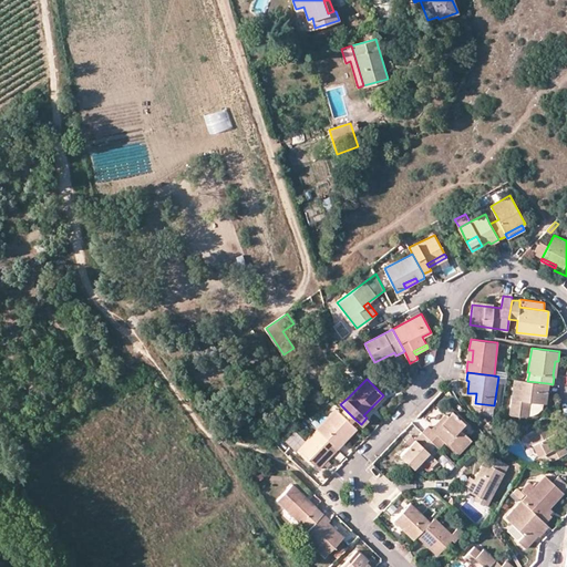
[(378,390),(383,384),(378,379),(372,384),(378,390)]
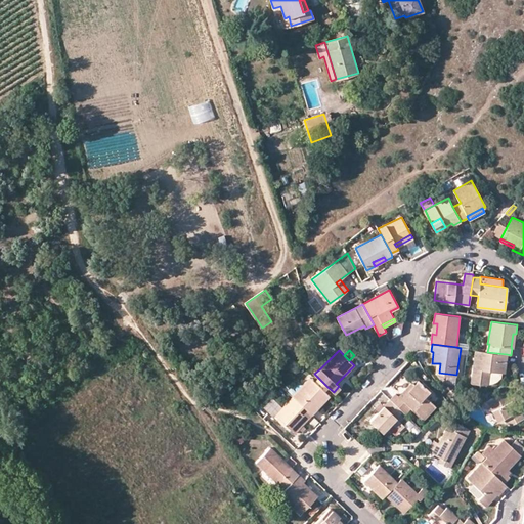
[(504,373),(507,354),(487,352),(478,350),(476,369),(473,368),(471,382),(487,384),(487,383),(489,370),(501,373),(504,373)]
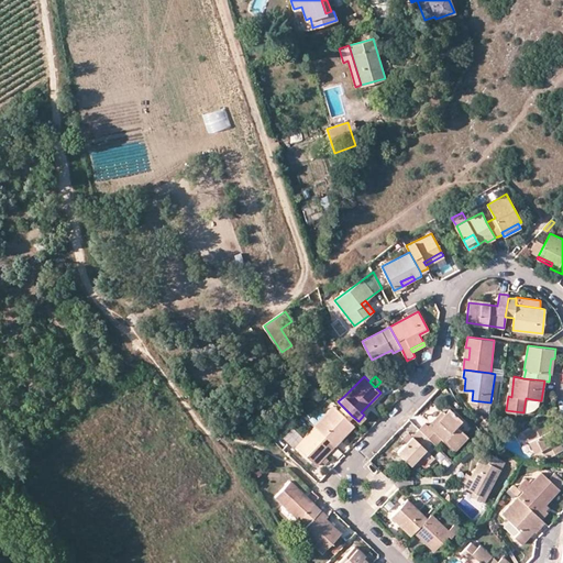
[(344,396),(340,392),(333,398),(338,401),(344,396)]
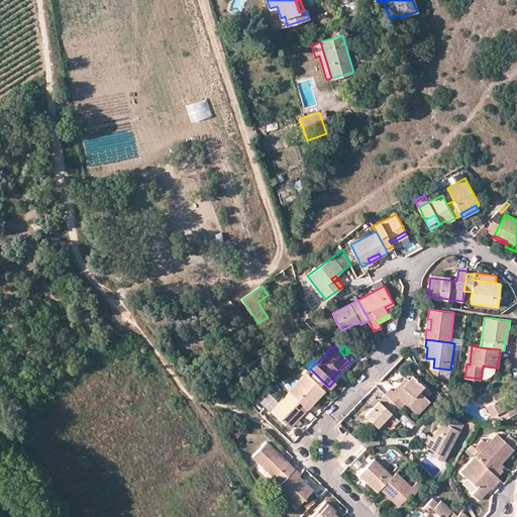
[(493,371),(495,368),(483,366),(481,378),(484,377),(486,376),(491,373),(493,371)]
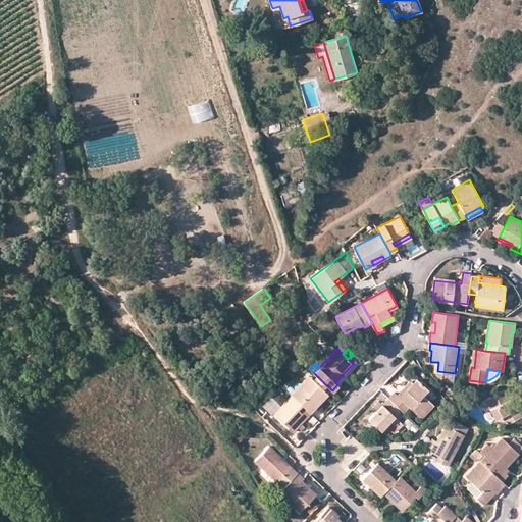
[(328,395),(309,376),(291,394),(293,396),(311,413),(316,408),(313,405),(320,398),(323,400),(328,395)]
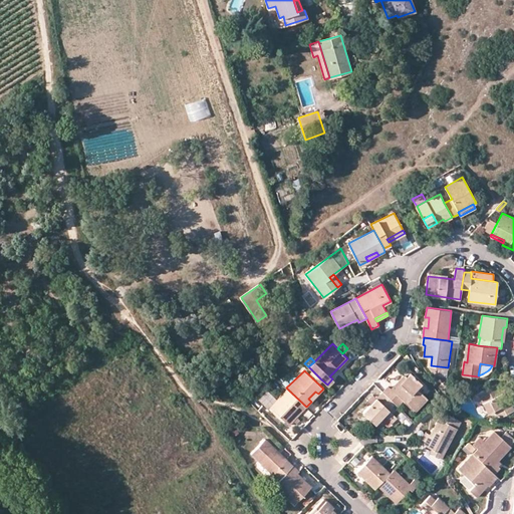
[(309,374),(318,383),(321,379),(312,370),(309,374)]
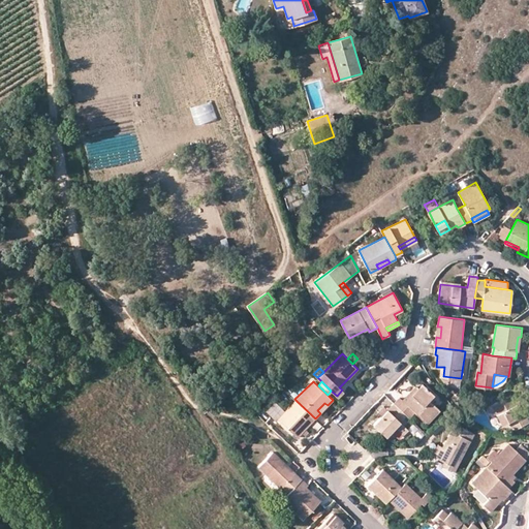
[(439,409),(429,399),(433,395),(423,384),(417,389),(405,401),(402,399),(400,397),(394,403),(407,414),(409,417),(414,412),(427,423),(439,409)]
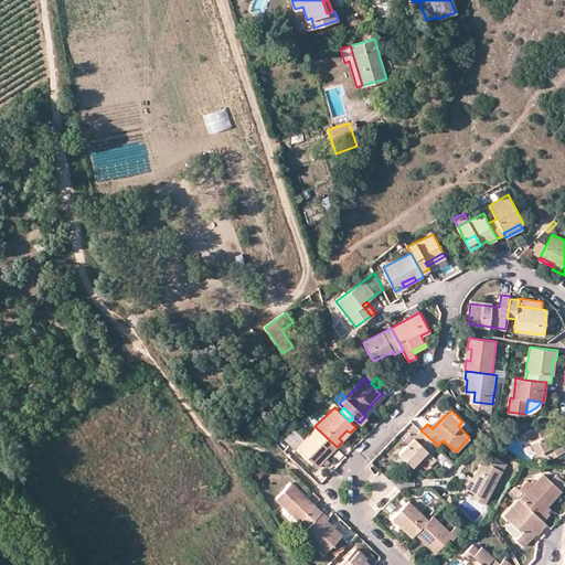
[(446,415),(444,413),(429,426),(433,428),(446,415)]
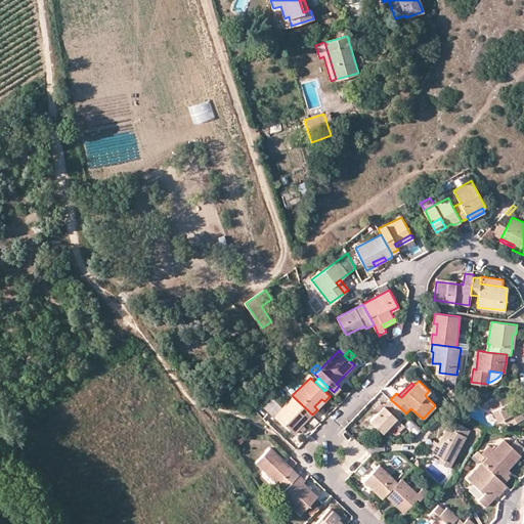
[(508,391),(505,392),(515,411),(518,410),(508,391)]
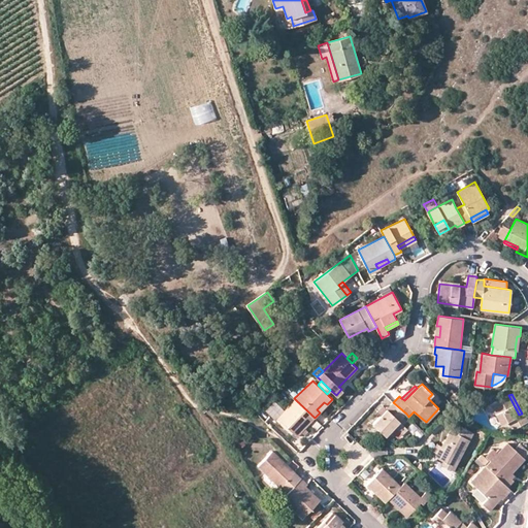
[(491,403),(501,424),(508,421),(510,425),(516,427),(527,420),(527,419),(525,413),(522,414),(519,415),(508,395),(491,403)]
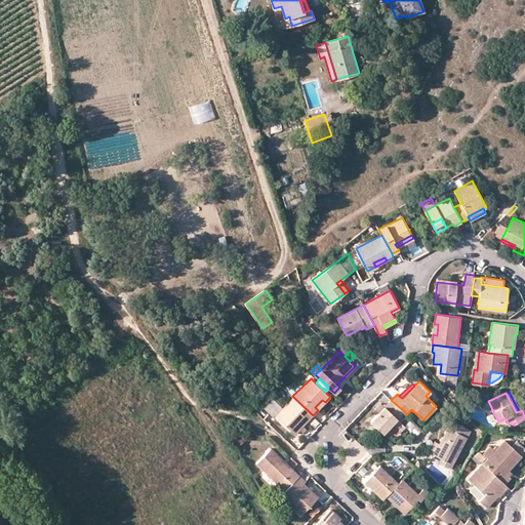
[(295,433),(313,415),(294,398),(276,415),(295,433)]
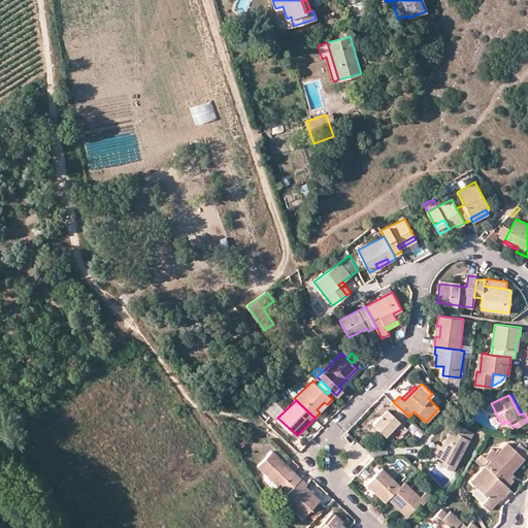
[(327,404),(324,402),(317,409),(320,413),(327,404)]
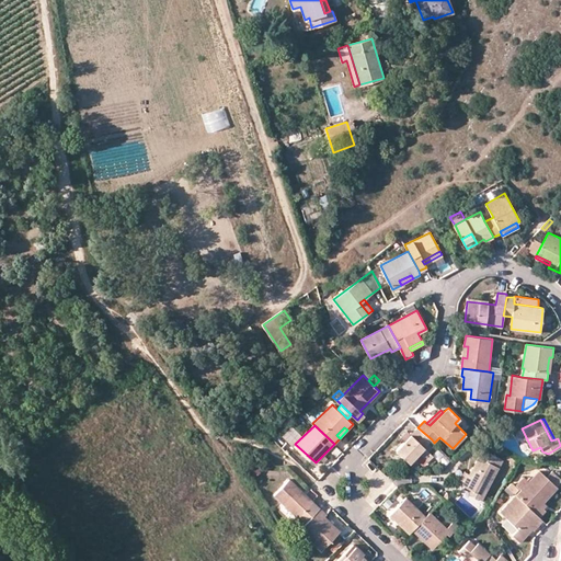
[(411,434),(404,441),(396,449),(410,462),(419,453),(427,461),(433,455),(424,447),(432,439),(418,427),(411,434)]
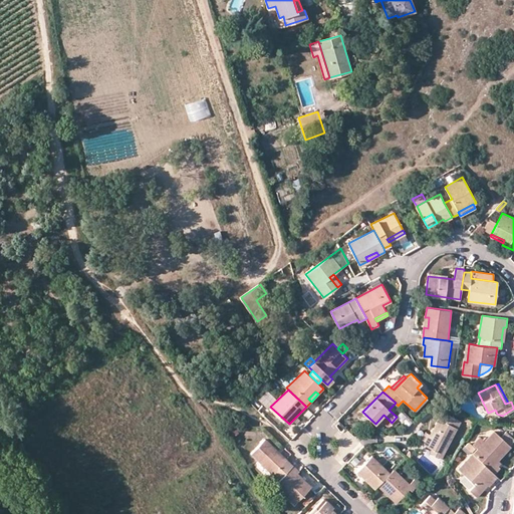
[(368,401),(370,404),(376,398),(374,395),(368,401)]
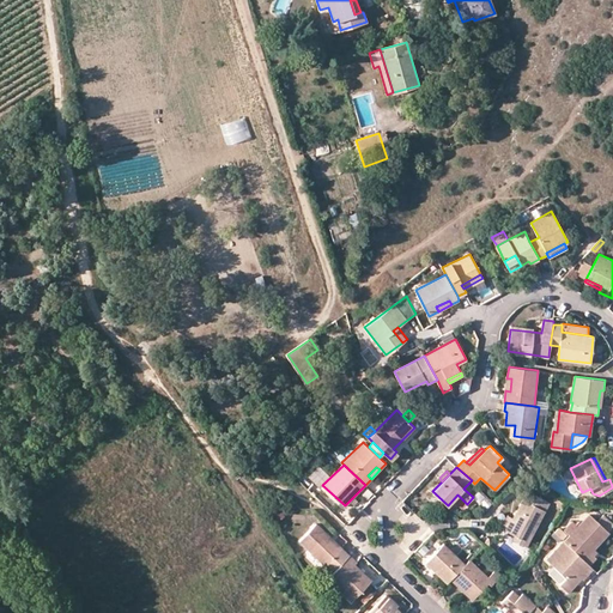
[(519,541),(527,545),(550,502),(522,489),(519,497),(523,499),(514,517),(507,530),(514,534),(521,538),(519,541)]
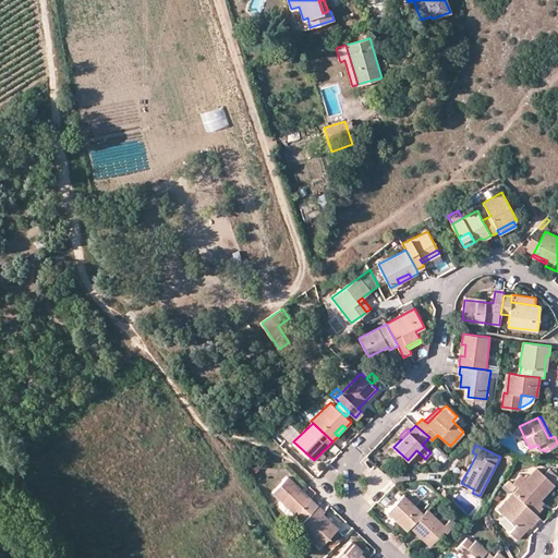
[(554,484),(536,468),(517,488),(513,492),(536,513),(543,507),(537,501),(554,484)]
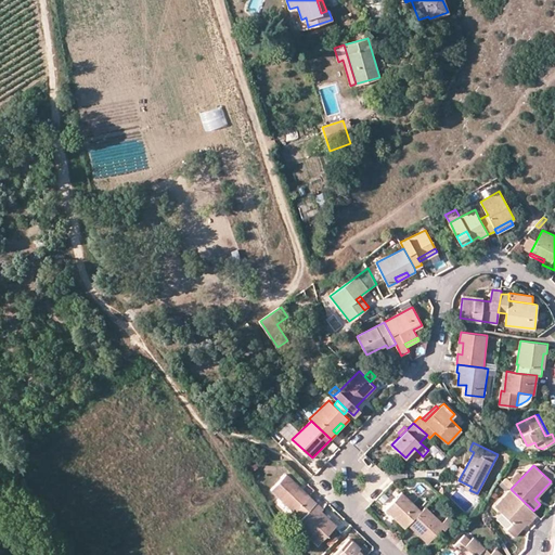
[(454,477),(459,480),(465,468),(460,466),(454,477)]
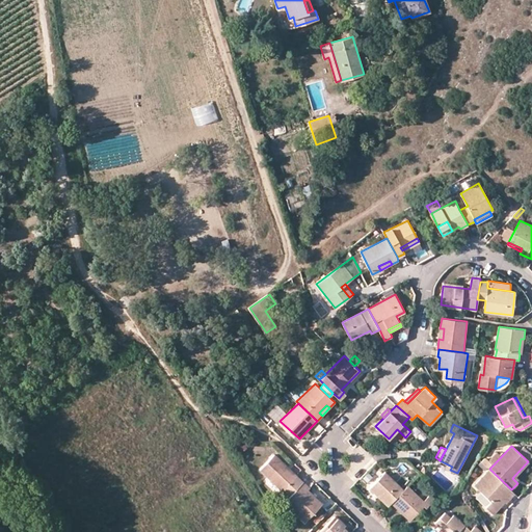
[(276,453),(261,469),(290,497),(304,481),(299,475),(297,478),(285,466),(287,463),(276,453)]
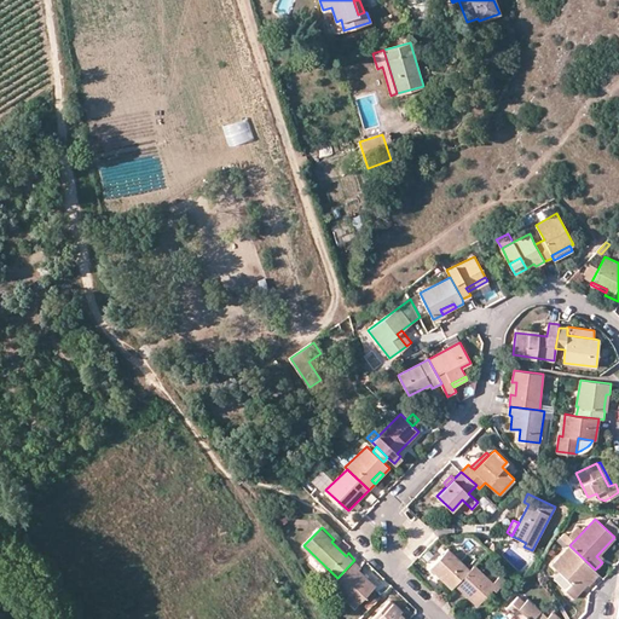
[(570,545),(573,542),(560,530),(557,534),(567,544),(570,545)]
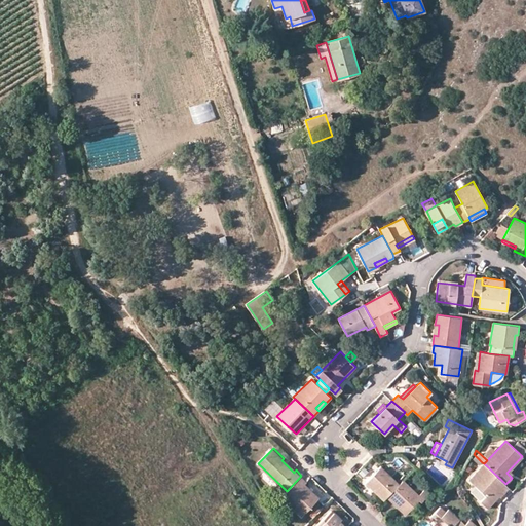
[(474,454),(472,457),(480,464),(482,462),(474,454)]
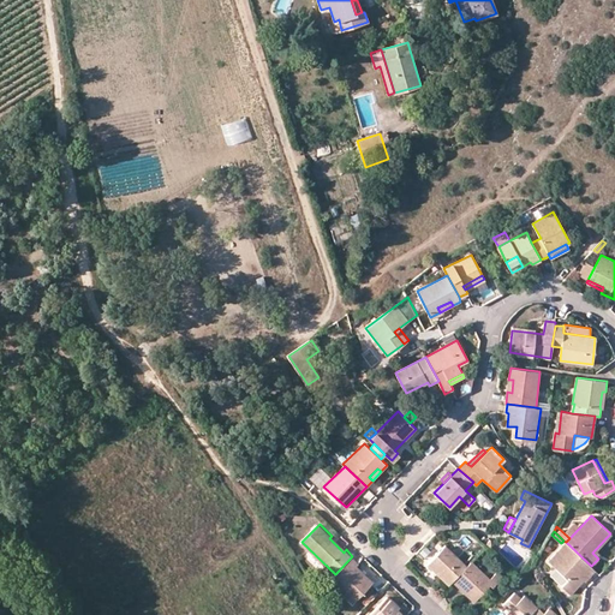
[(344,553),(346,549),(332,536),(329,538),(344,553)]
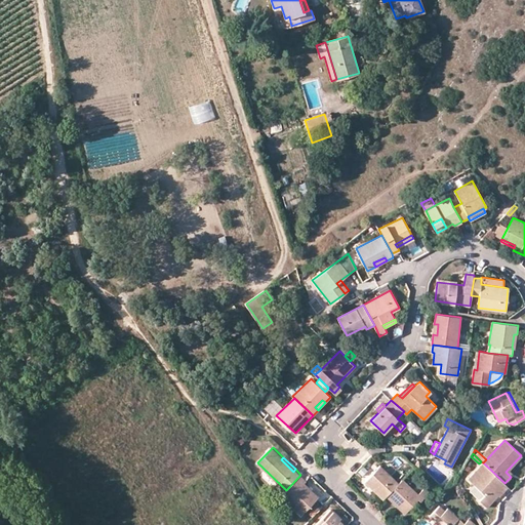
[(398,467),(405,473),(411,467),(405,459),(398,467)]
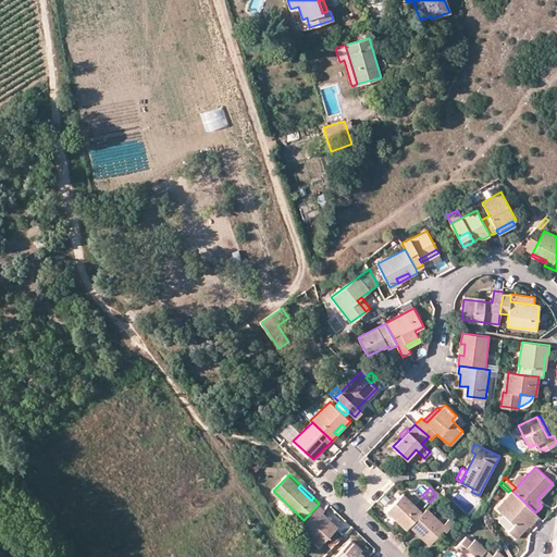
[(512,491),(497,508),(509,520),(515,524),(508,531),(516,537),(537,515),(535,512),(512,491)]
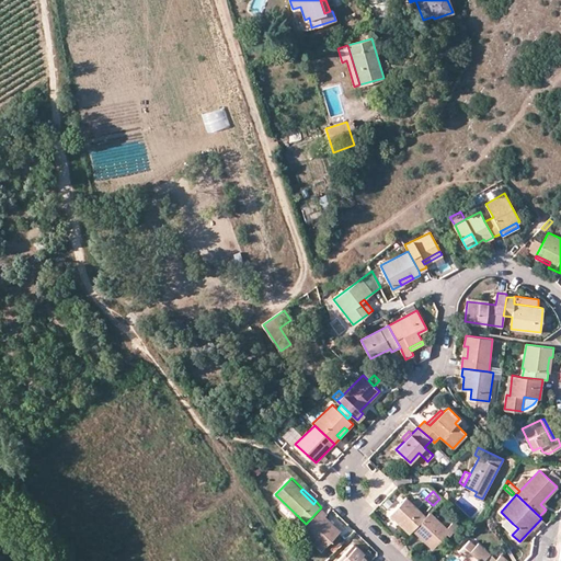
[(407,497),(390,515),(409,534),(413,529),(425,516),(407,497)]
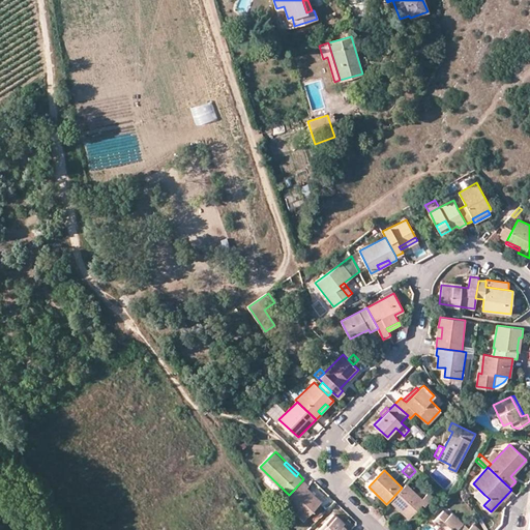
[(310,484),(303,479),(289,495),(284,500),(304,519),(322,501),(307,488),(310,484)]
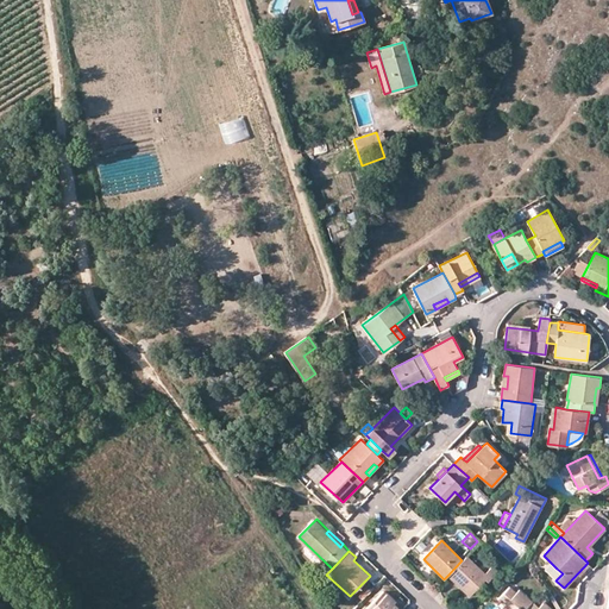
[(462,560),(449,575),(470,596),(487,578),(489,576),(468,556),(462,560)]
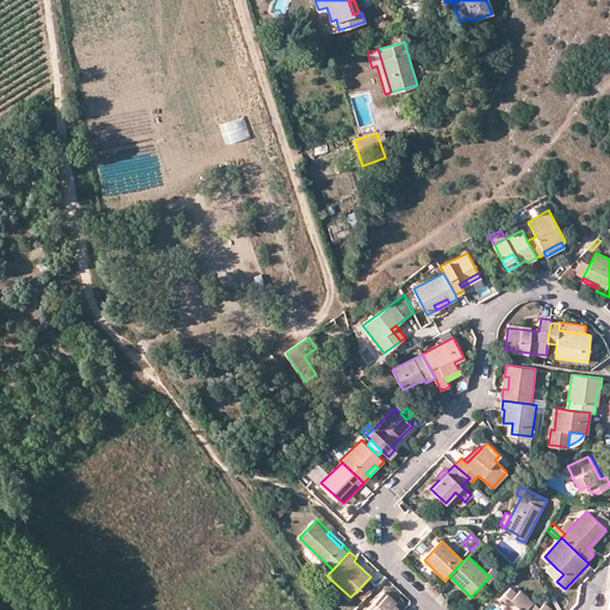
[(487,579),(495,585),(504,576),(497,570),(490,577),(487,579)]
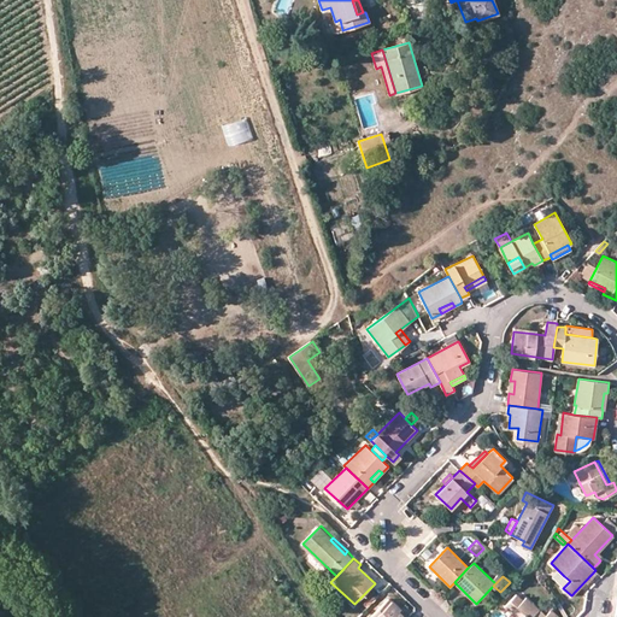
[(527,598),(524,601),(517,594),(506,606),(516,616),(530,616),(538,609),(527,598)]
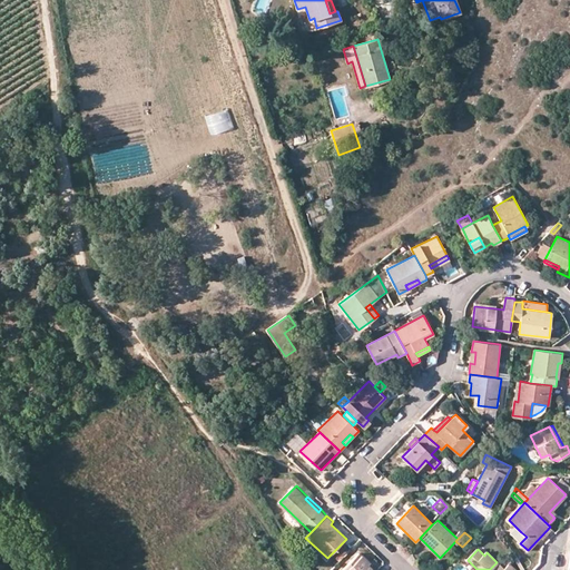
[(377,569),(376,569),(373,569),(365,562),(367,559),(361,552),(343,569),(377,569)]
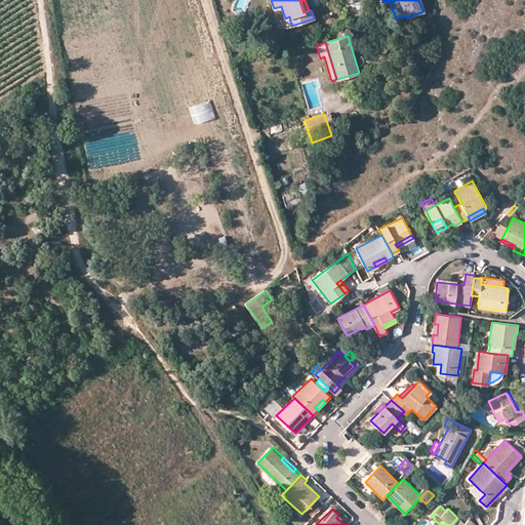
[(480,524),(483,524),(476,511),(473,514),(480,524)]
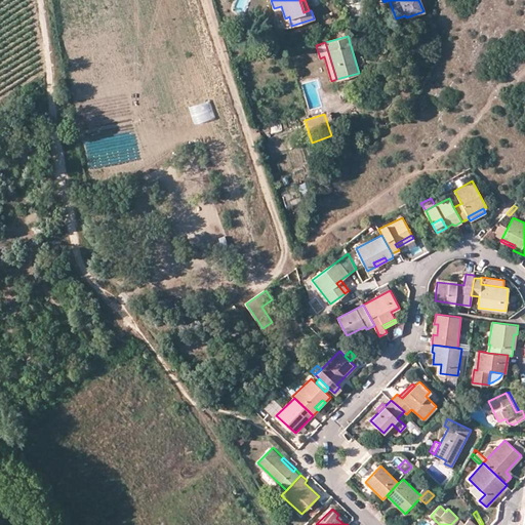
[(338,515),(336,518),(344,524),(347,524),(348,524),(338,515)]
